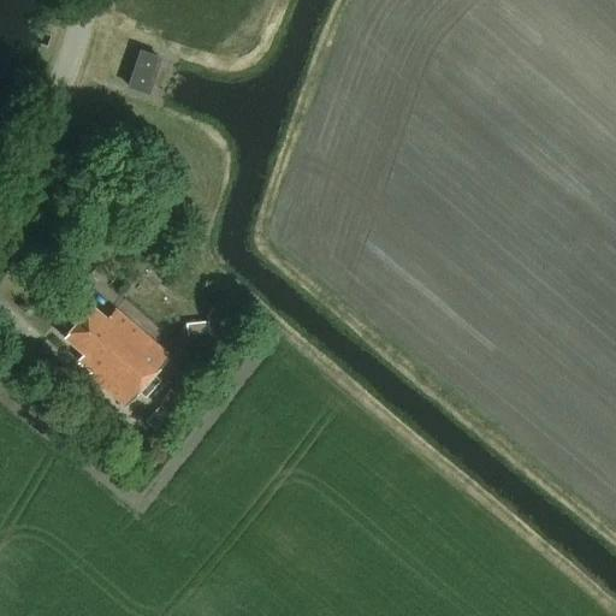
[(146,93),(158,58),(142,52),(130,88),(146,93)]
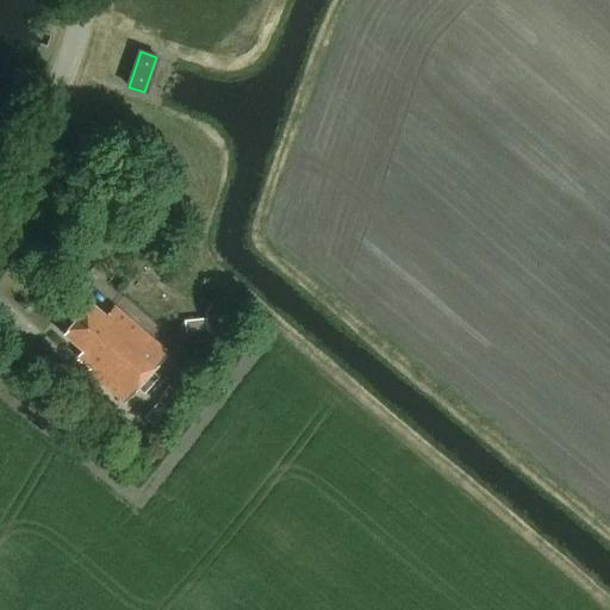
[(91,303),(63,334),(82,350),(78,356),(91,368),(87,372),(124,403),(167,352),(114,306),(106,316),(91,303)]
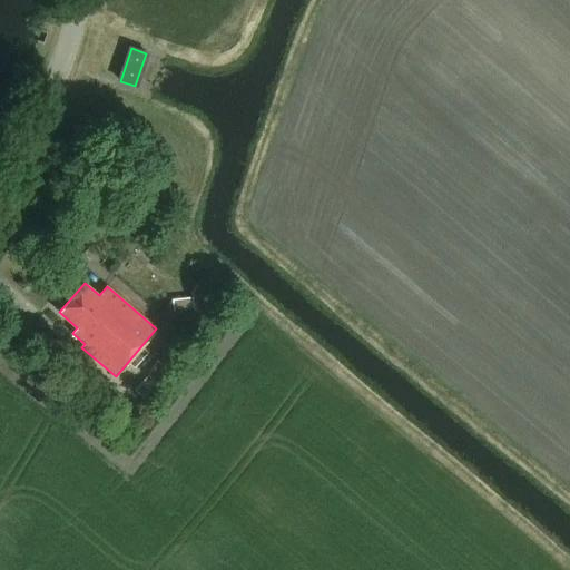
[(193,310),(192,304),(192,298),(172,301),(173,304),(174,312),(193,310)]
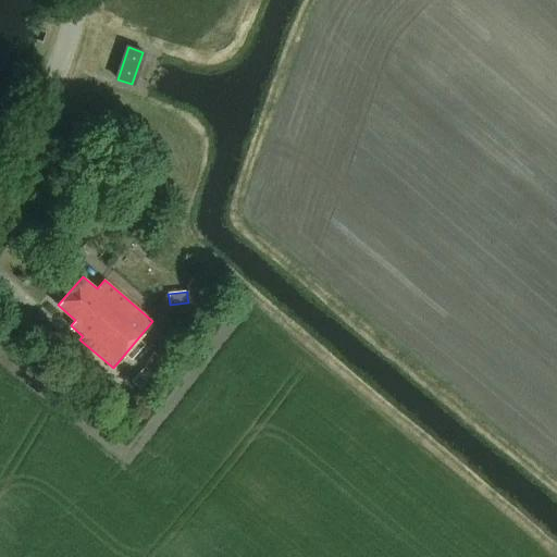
[(79,367),(88,356),(81,349),(72,359),(79,367)]
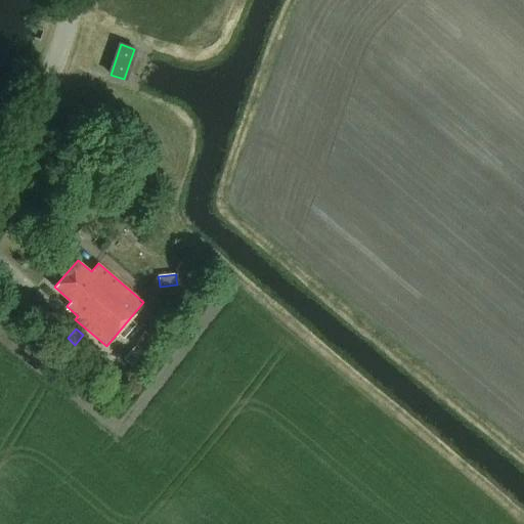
[(135,345),(144,353),(156,341),(144,332),(135,345)]
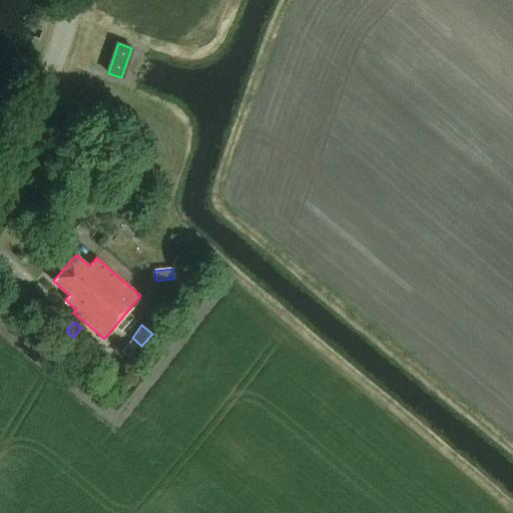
[(129,359),(140,346),(132,339),(121,352),(129,359)]
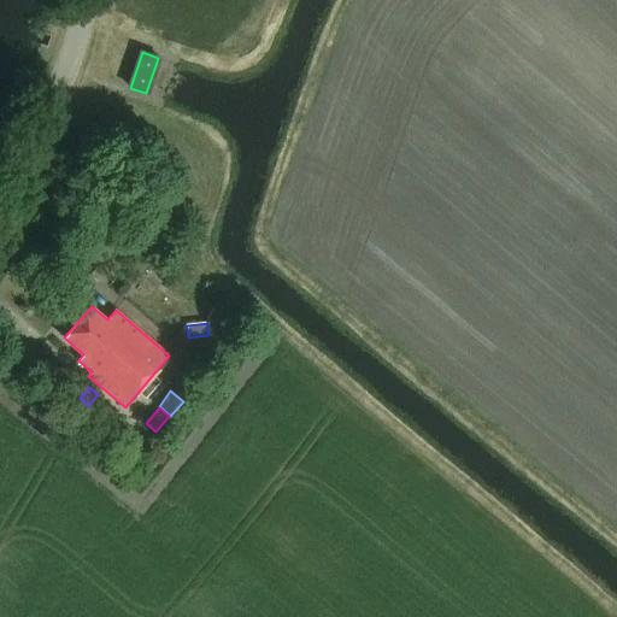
[(112,425),(98,413),(90,421),(105,433),(112,425)]
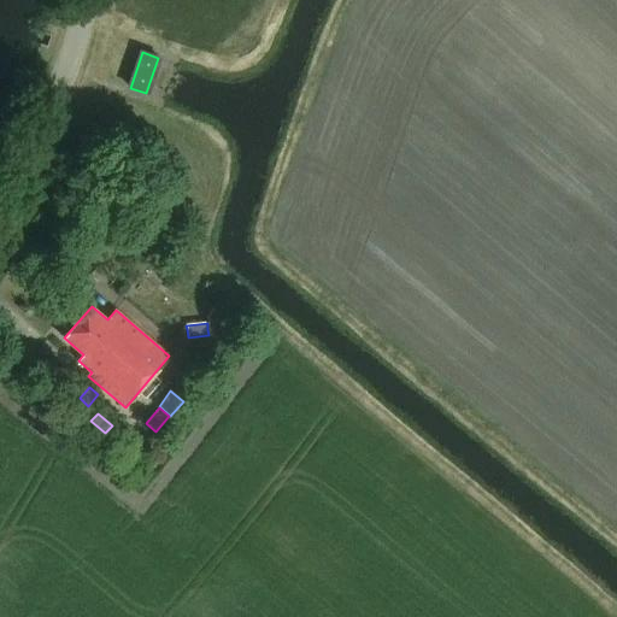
All buildings are outlined.
